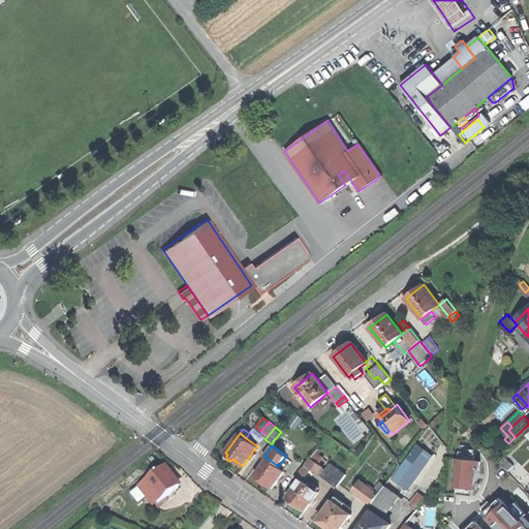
[(416,445),(403,465),(417,475),(431,456),(416,445)]
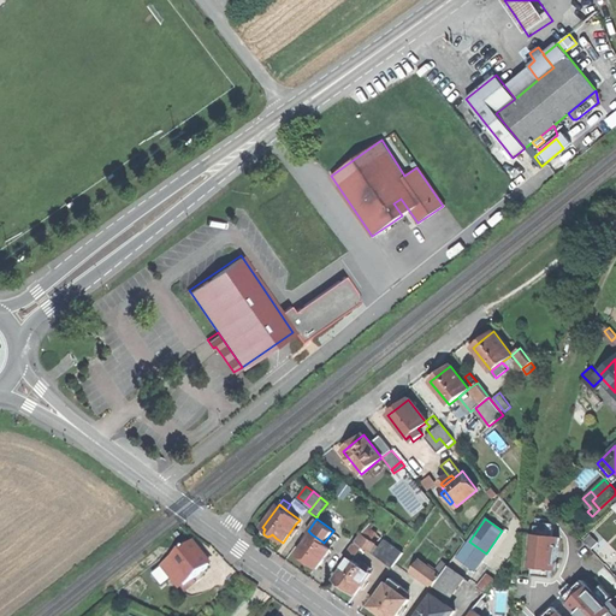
[(373,526),(369,523),(356,544),(362,548),(363,546),(369,552),(375,545),(371,542),(375,534),(369,531),(373,526)]
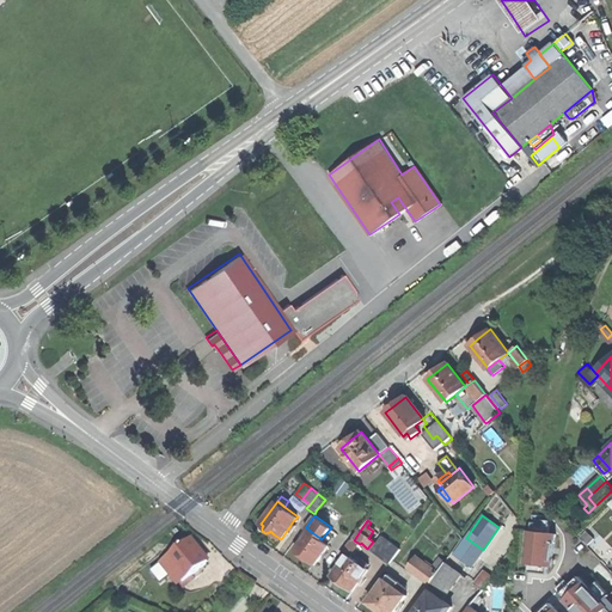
[(533,522),(532,531),(550,533),(551,524),(533,522)]
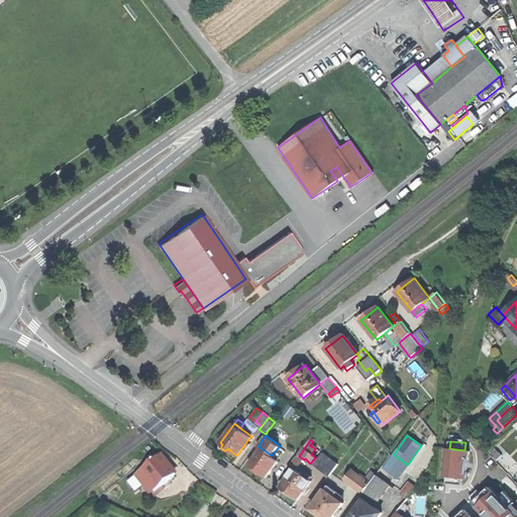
[(279,460),(272,455),(262,448),(249,464),(257,471),(267,477),(279,460)]
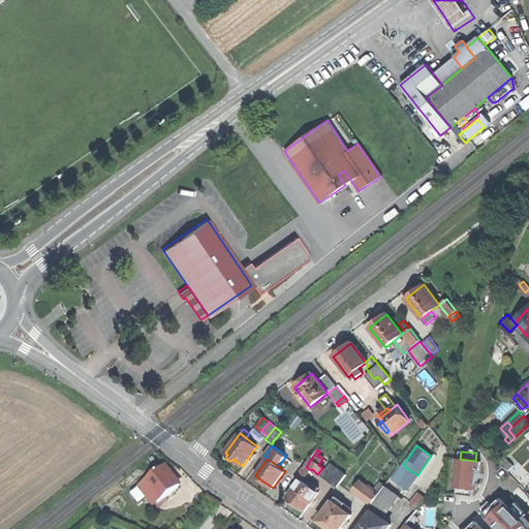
[(474,490),(478,490),(480,462),(475,461),(460,459),(458,459),(455,488),(458,488),(474,490)]
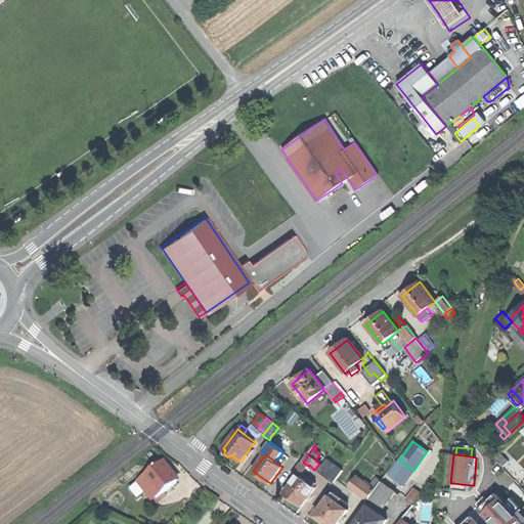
[(317,471),(333,482),(342,470),(326,460),(317,471)]
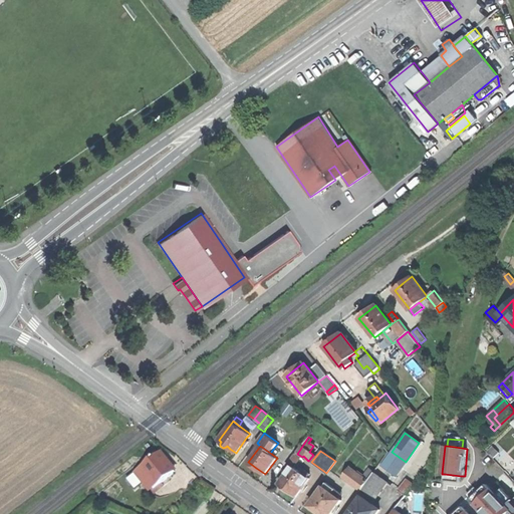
[(392,452),(381,465),(396,475),(406,462),(392,452)]
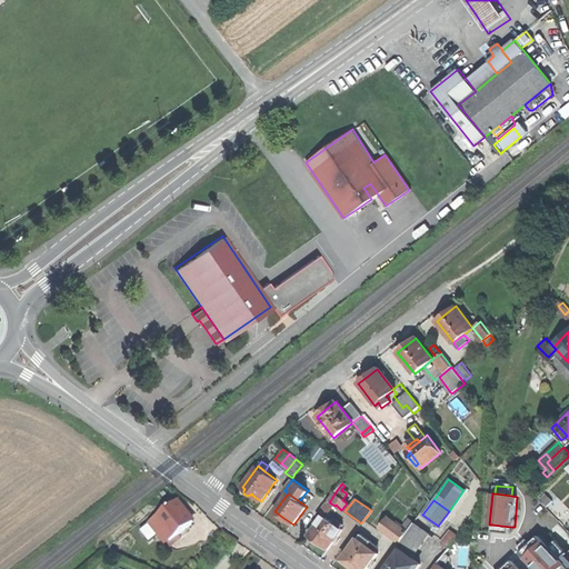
[(178,502),(160,516),(176,536),(193,522),(185,511),(178,502)]
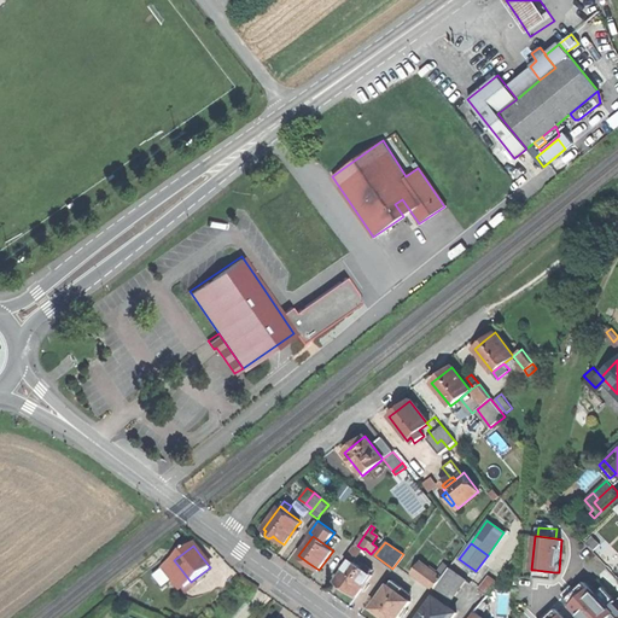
[(347,559),(349,560),(354,564),(363,549),(357,546),(347,559)]
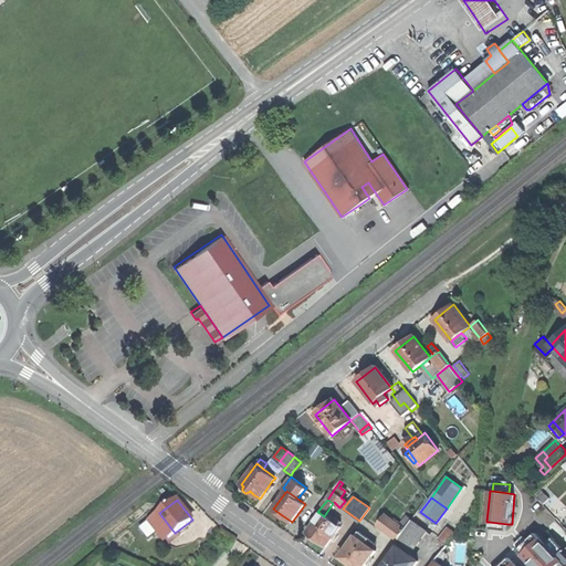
[(168,538),(175,533),(159,513),(149,521),(158,532),(160,530),(168,538)]
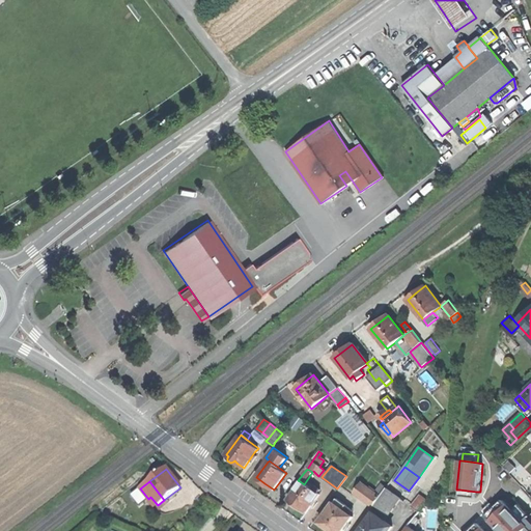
[(296,506),(305,513),(318,495),(317,493),(319,491),(313,486),(311,490),(304,484),(300,481),(287,500),(296,506)]
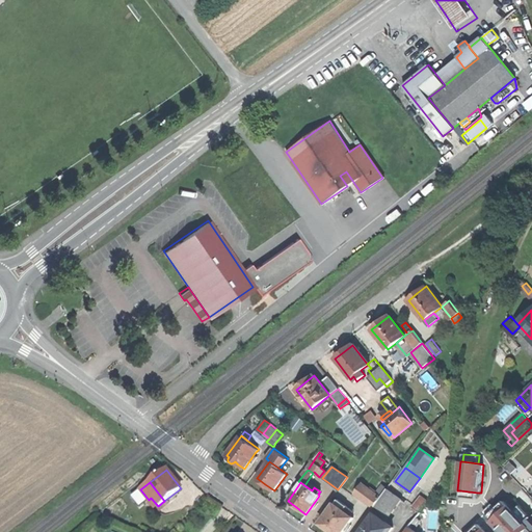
[(353,494),(373,507),(373,506),(379,498),(375,495),(361,484),(353,494)]
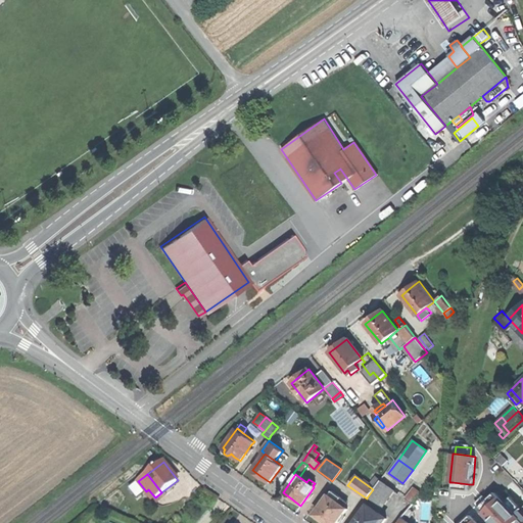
[(376,476),(369,486),(373,489),(380,479),(376,476)]
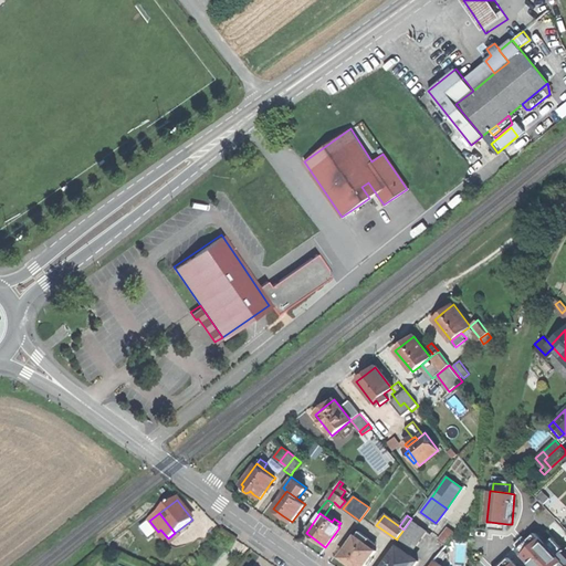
[(411,519),(404,530),(419,541),(427,530),(411,519)]
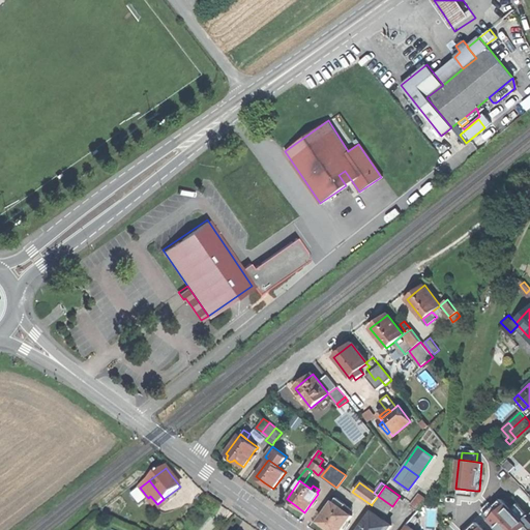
[(474,497),(475,491),(459,489),(459,496),(474,497)]
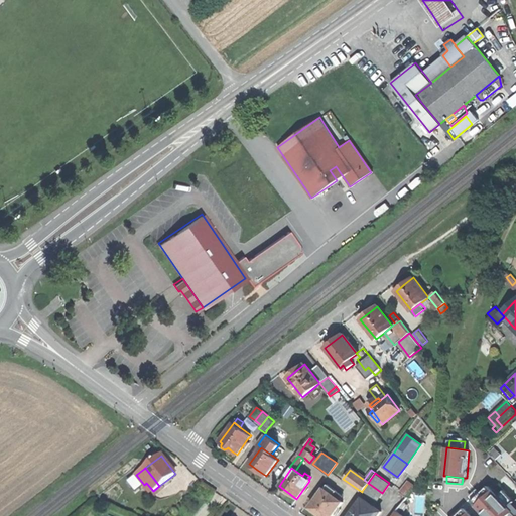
[(382,493),(368,483),(362,491),(376,501),(382,493)]
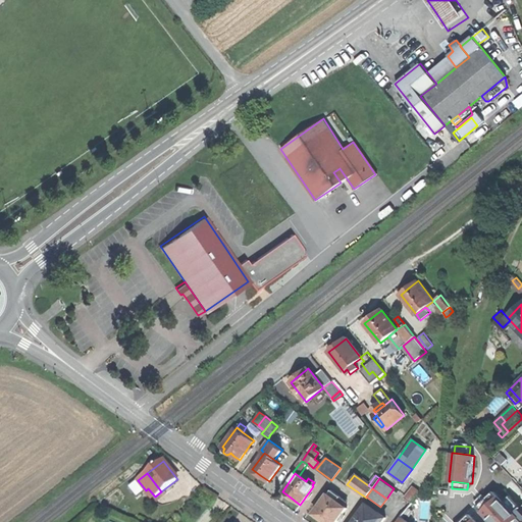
[(322,520),(325,521),(336,521),(347,508),(337,502),(341,498),(330,490),(314,514),(322,520)]
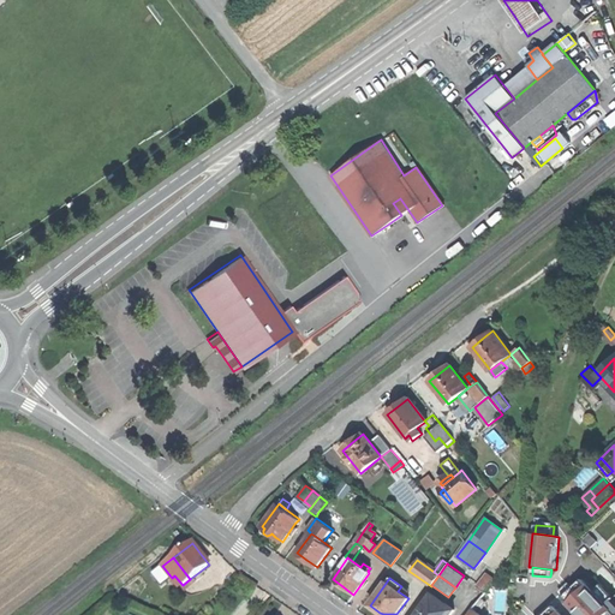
[(583,579),(563,598),(579,614),(614,614),(614,613),(603,602),(611,595),(601,584),(593,590),(583,579)]
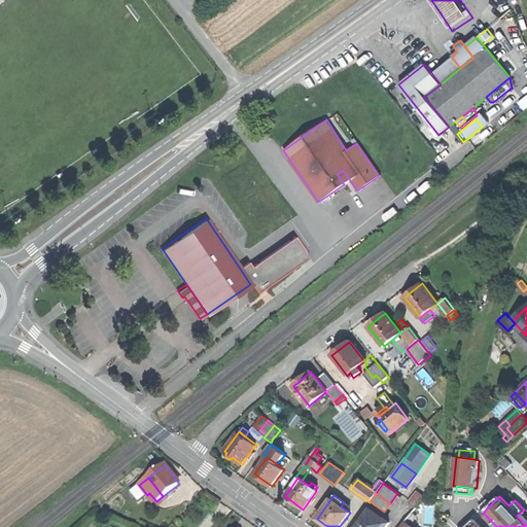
[(399,526),(423,526),(427,522),(421,517),(423,514),(415,507),(399,526)]
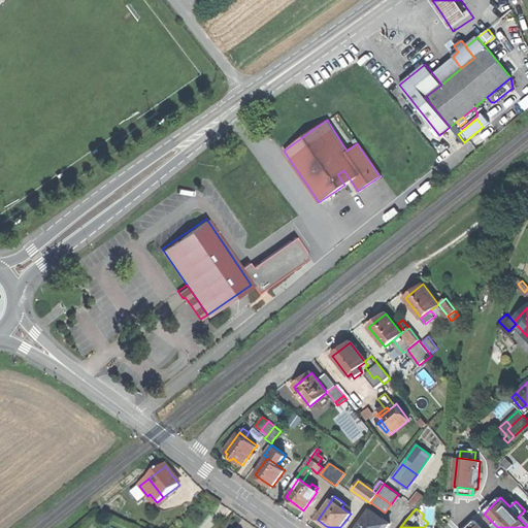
[(371,510),(358,527),(386,527),(390,523),(371,510)]
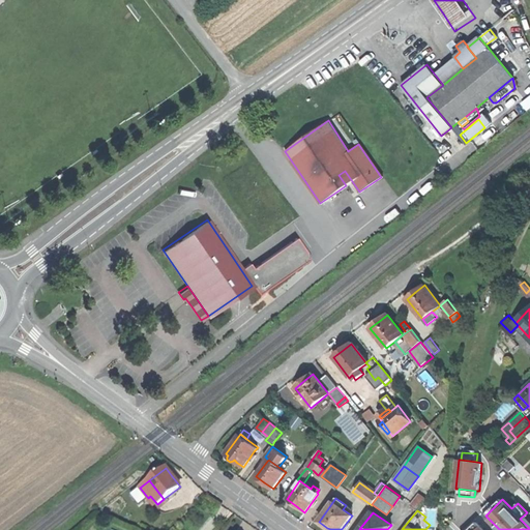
[(529,516),(529,514),(527,512),(520,519),(529,528),(529,516)]
